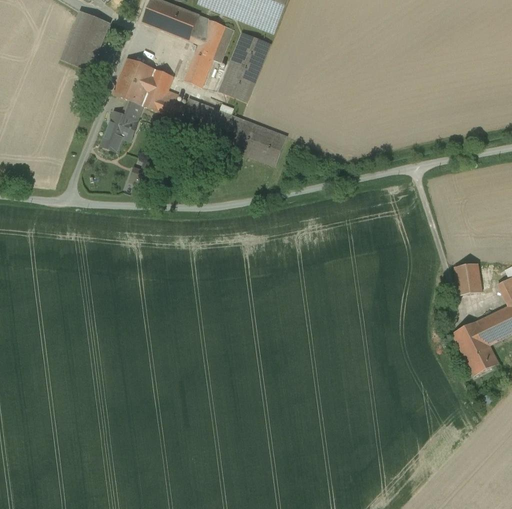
[(233,29),(161,0),(151,0),(143,22),(200,43),(184,80),(202,87),(213,58),(221,62),(233,29)]
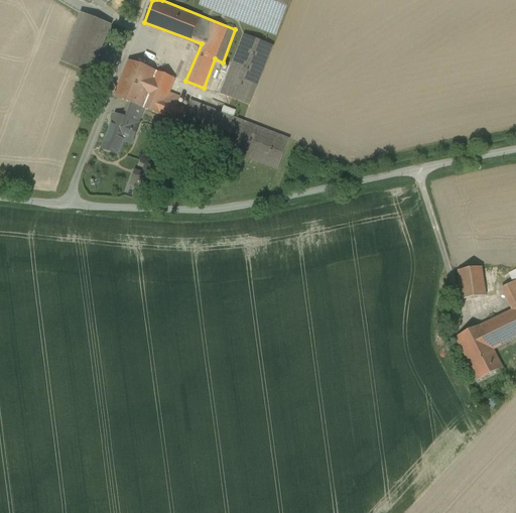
[(201,0),(201,2),(276,32),(289,0),(201,0)]
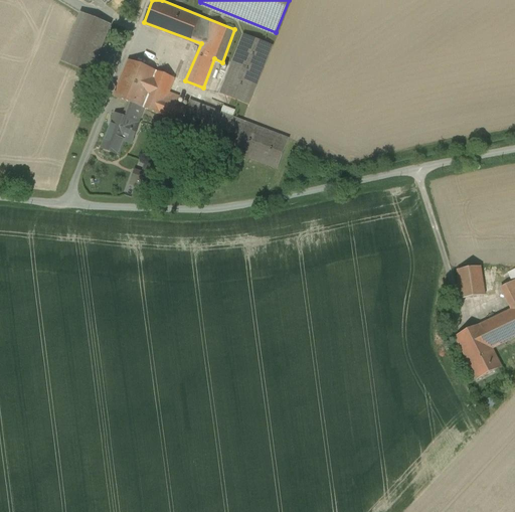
[(110,23),(81,12),(62,59),(91,70),(110,23)]
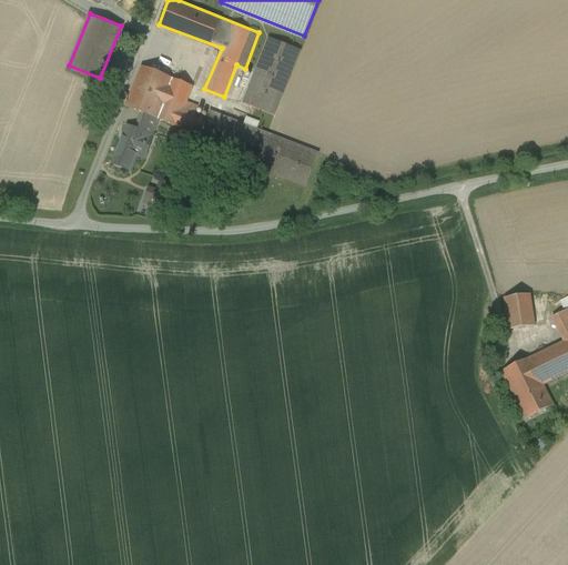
[(244,101),(274,113),(300,48),(270,36),(244,101)]
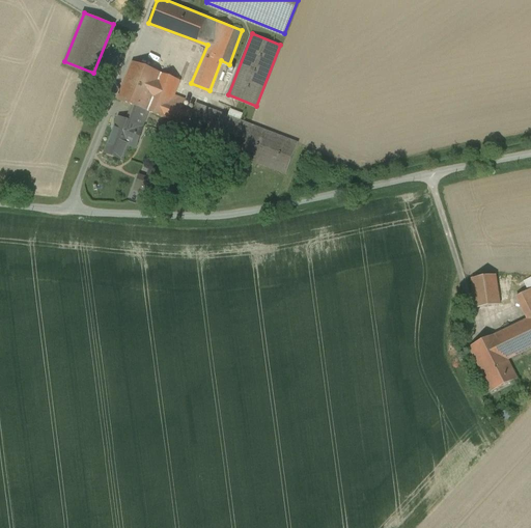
[(133,59),(117,98),(135,104),(148,110),(165,116),(188,124),(194,109),(193,109),(182,105),(185,98),(174,93),(180,79),(133,59)]
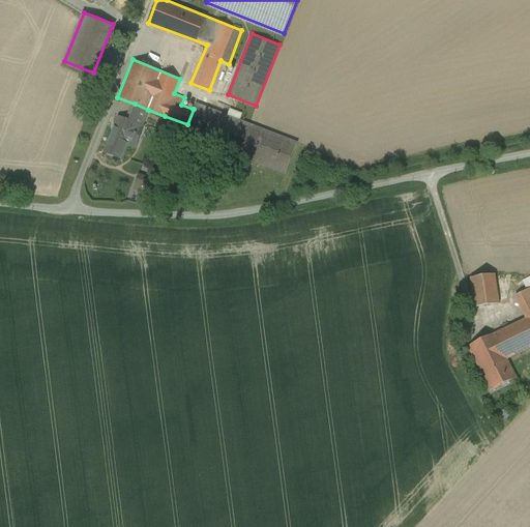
[(187,124),(184,130),(242,154),(254,124),(239,119),(242,112),(230,107),(227,114),(196,101),(193,109),(194,109),(187,124)]
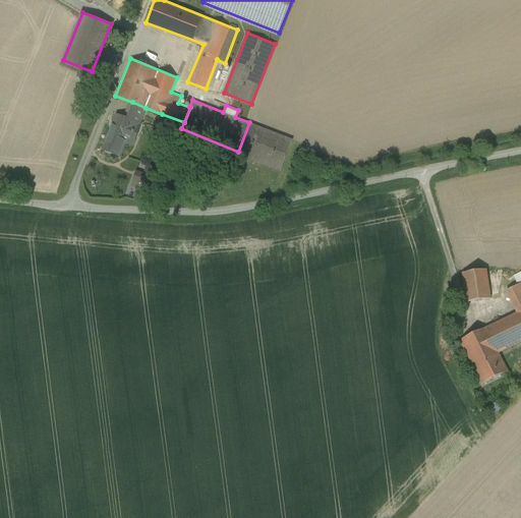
[(122,116),(117,114),(114,120),(116,121),(111,135),(109,134),(104,148),(120,154),(126,139),(130,141),(135,130),(137,131),(140,123),(139,122),(146,108),(132,102),(128,113),(124,112),(122,116)]
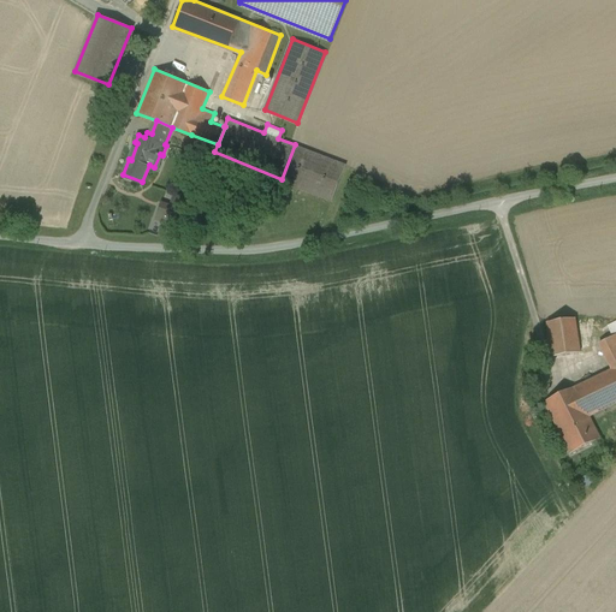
[(295,144),(282,179),(295,184),(332,198),(345,165),(295,144)]
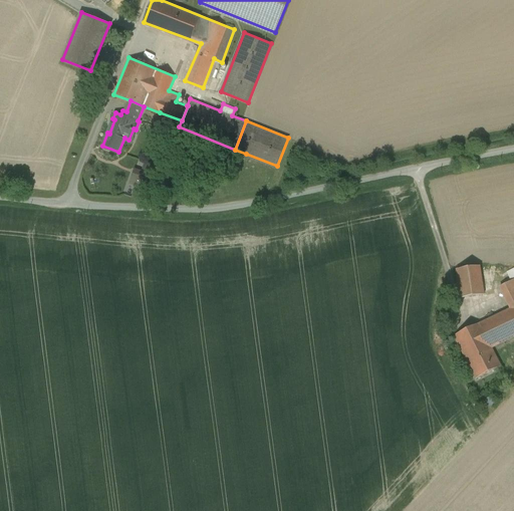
[(138,183),(146,186),(154,165),(146,162),(143,170),(138,183)]
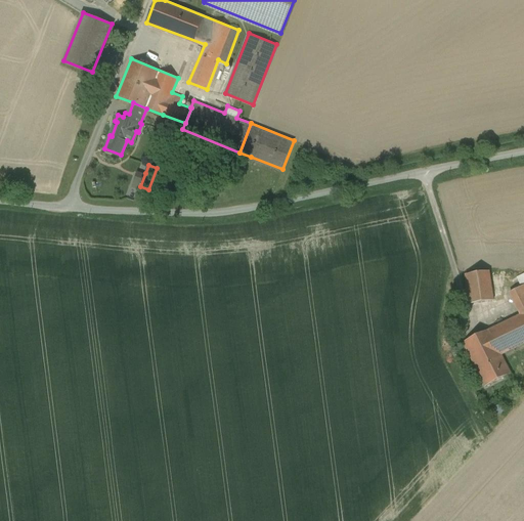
[(140,186),(145,173),(138,170),(133,183),(140,186)]
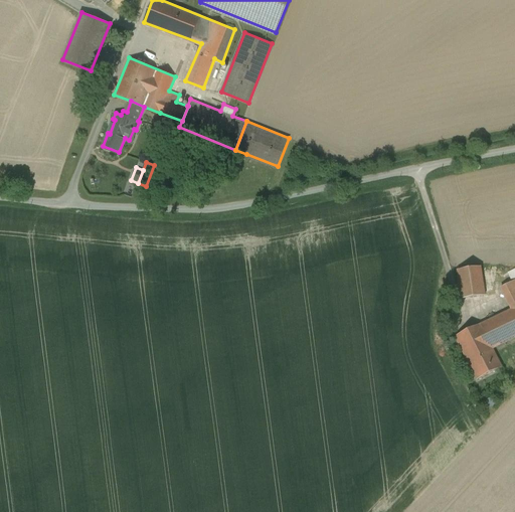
[(491,263),(458,268),(462,297),(496,292),(491,263)]
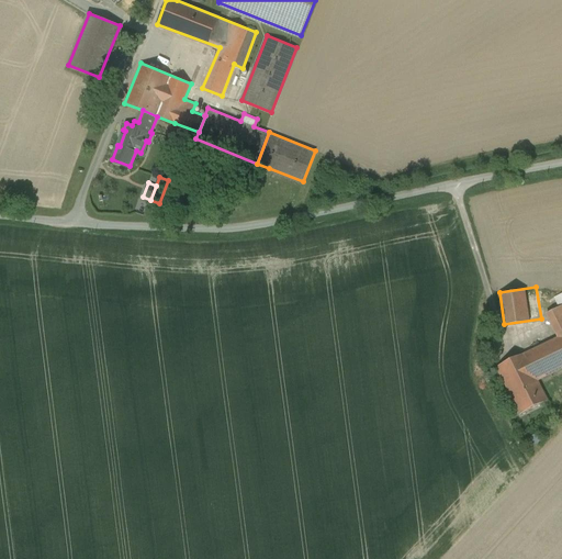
[(512,392),(537,379),(561,366),(561,303),(547,312),(559,335),(497,365),(512,392)]
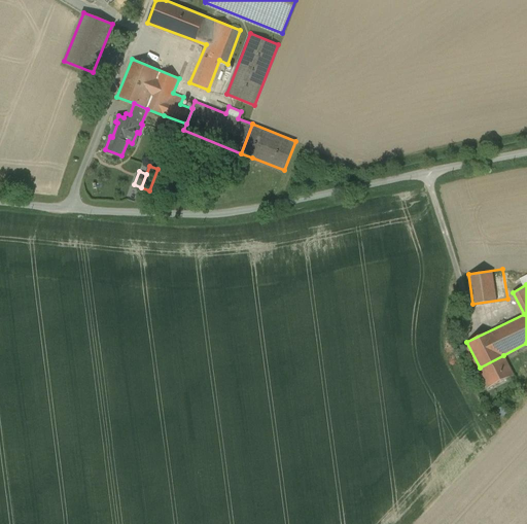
[(503,355),(480,368),(488,386),(513,374),(503,355)]
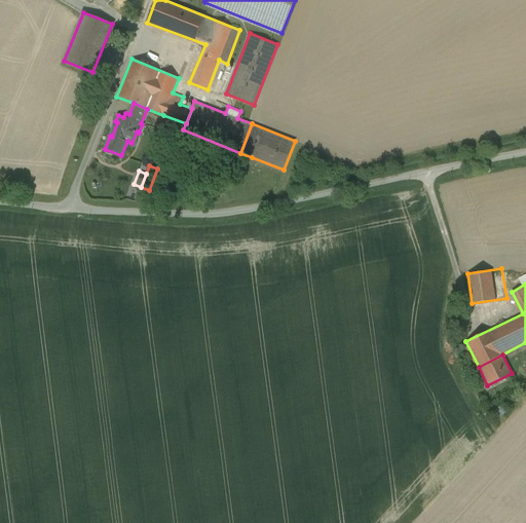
[(494,417),(502,410),(497,404),(489,410),(494,417)]
